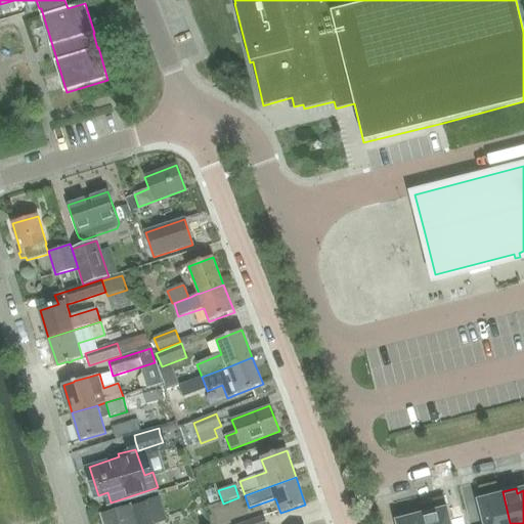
[(510,523),(503,491),(489,494),(490,499),(479,503),(484,523),(510,523)]
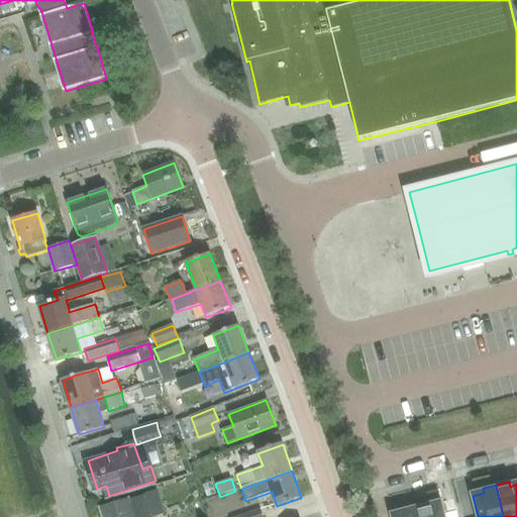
[(127,500),(100,508),(103,516),(153,516),(164,514),(157,491),(142,495),(143,496),(128,501),(127,500)]
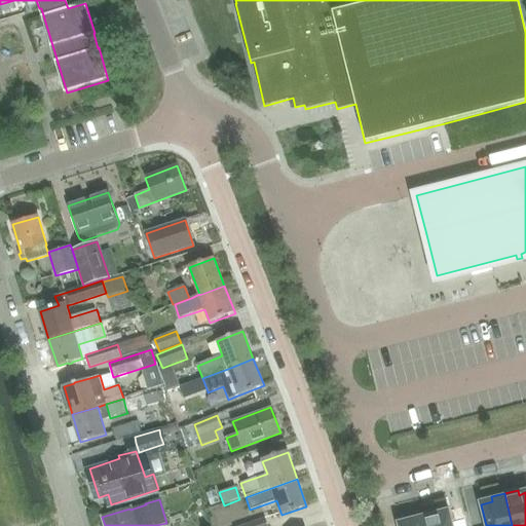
[(452,525),(449,513),(424,519),(425,525),(452,525)]
